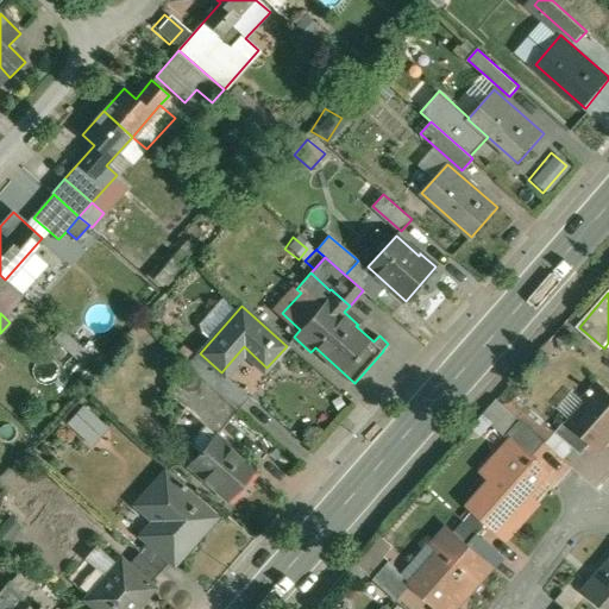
[(221,372),(200,353),(189,365),(239,409),(250,397),(221,372)]
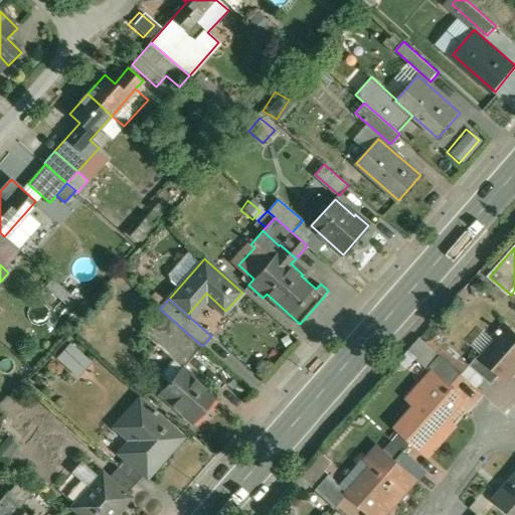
[(202,346),(160,309),(141,331),(182,367),(182,366),(183,367),(202,346)]
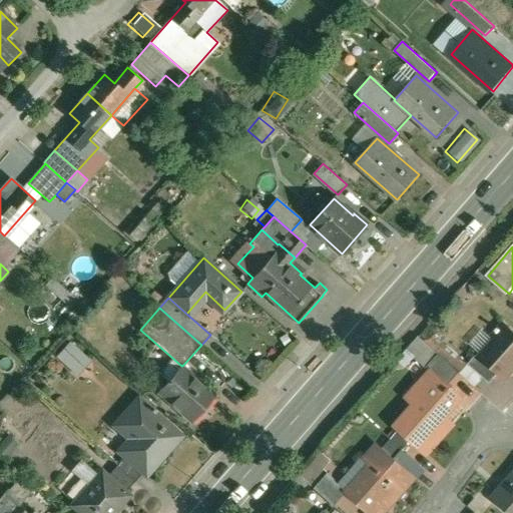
[(499,331),(494,336),(497,339),(483,354),(480,352),(469,363),(491,382),(500,372),(506,377),(512,369),(512,329),(505,323),(500,329),(500,328),(498,330),(499,331)]
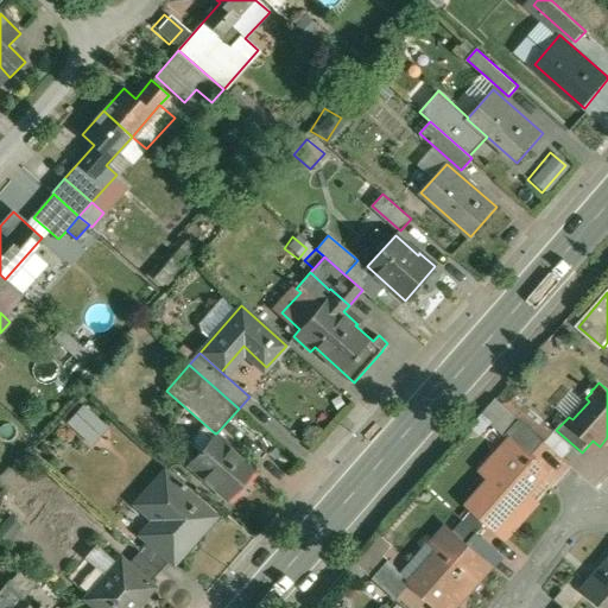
[(87,445),(103,428),(77,403),(61,422),(87,445)]
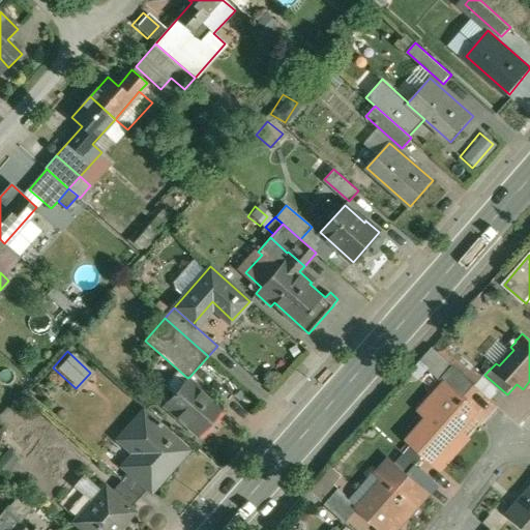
[(475,384),(453,364),(441,379),(446,383),(447,382),(464,398),(475,384)]
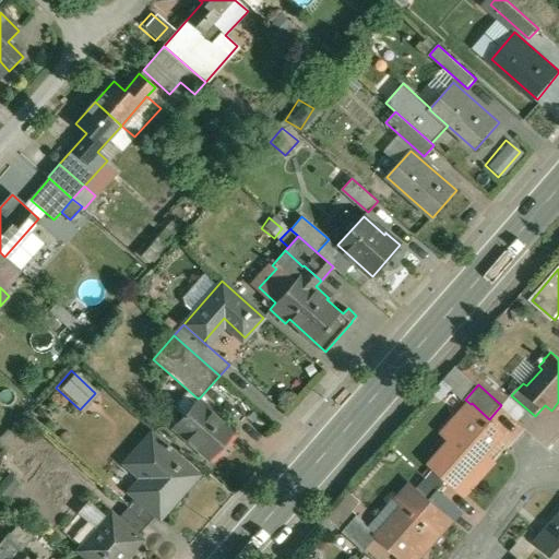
[(199,399),(198,397),(198,399),(174,426),(211,459),(235,430),(199,399)]
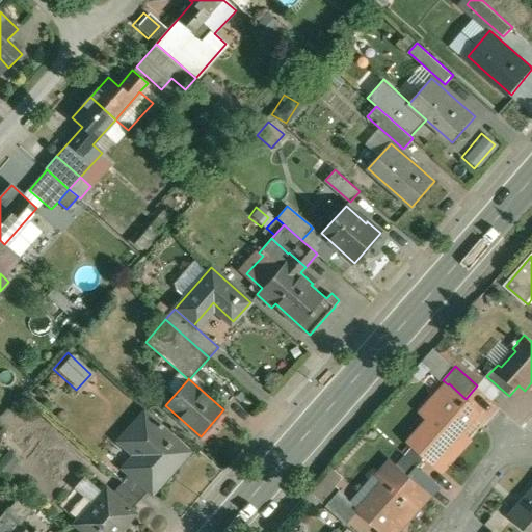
[(440,419),(417,445),(445,470),(464,448),(455,440),(462,429),(479,411),(466,399),(449,383),(448,384),(427,407),(440,419)]
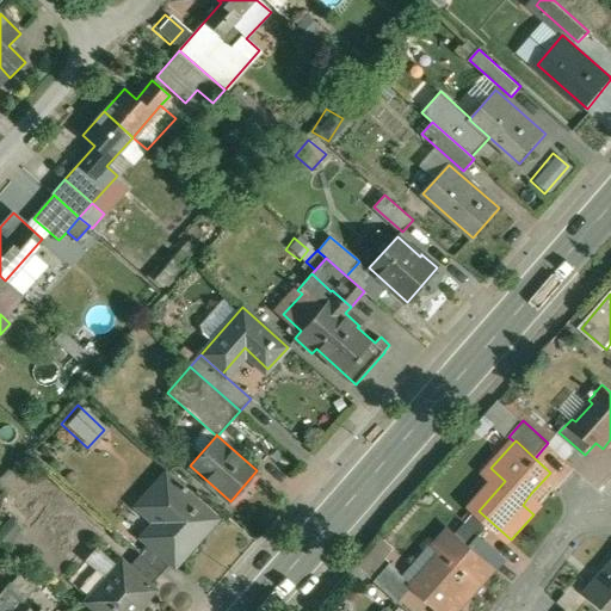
[(217,520),(166,475),(146,498),(165,514),(144,538),(150,543),(172,562),(176,566),(217,520)]
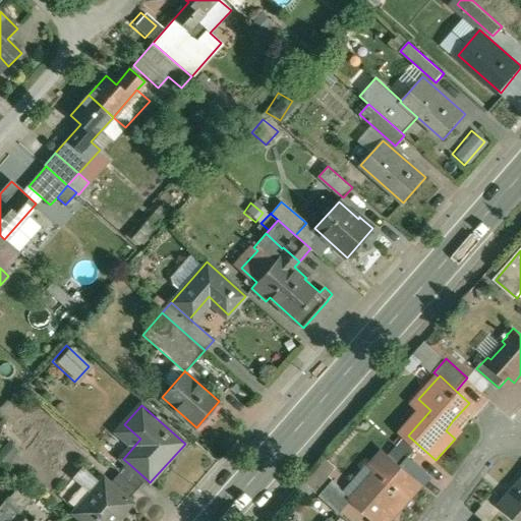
[(388,520),(421,484),(385,452),(372,466),(382,474),(356,503),(377,520),(388,520)]
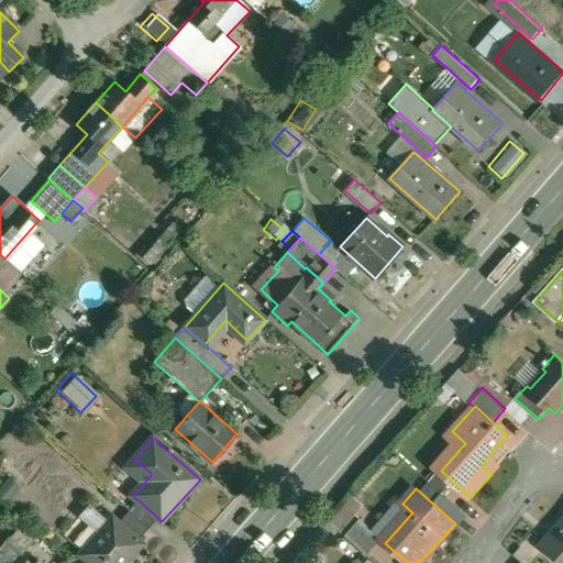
[(158,518),(139,500),(131,510),(151,528),(158,518)]
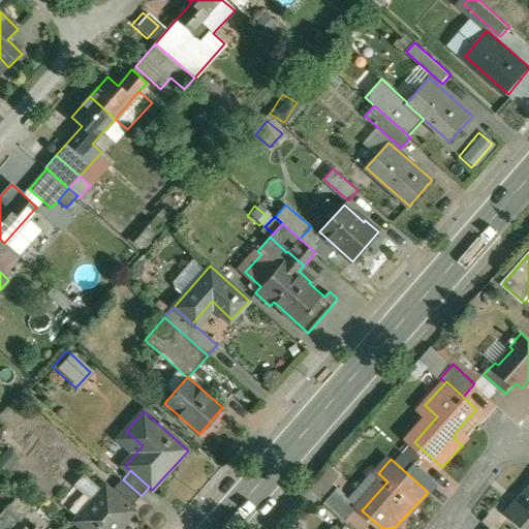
[(142,496),(123,479),(112,492),(130,508),(142,496)]
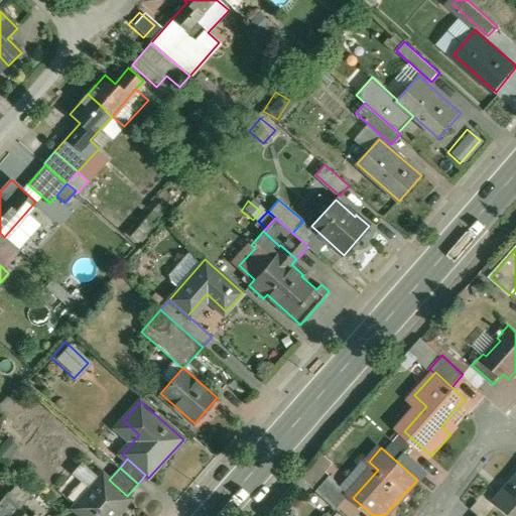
[(104,476),(75,509),(83,515),(115,515),(130,499),(127,496),(109,480),(104,476)]
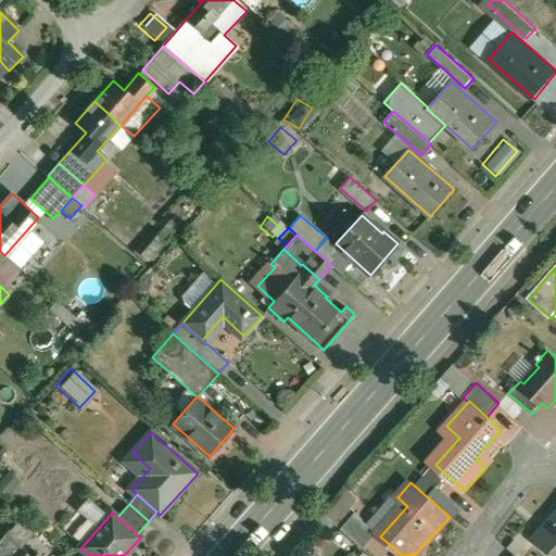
[(377,532),(354,513),(340,529),(363,548),(377,532)]
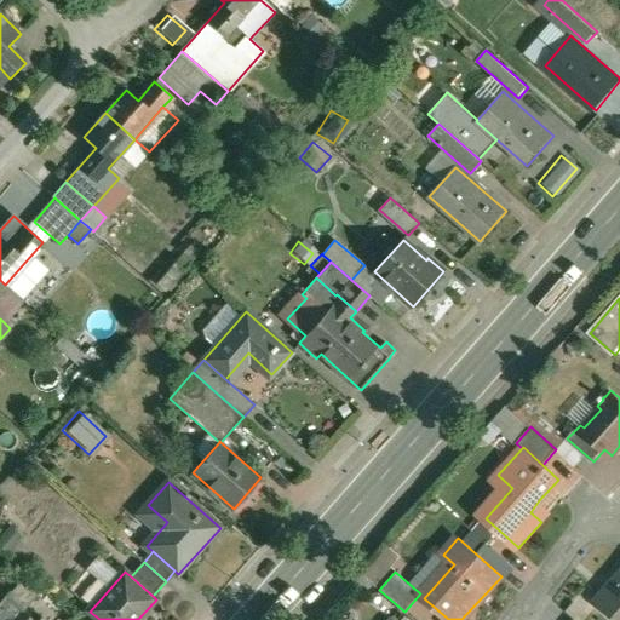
[(619,619),(619,573),(597,600),(619,619)]
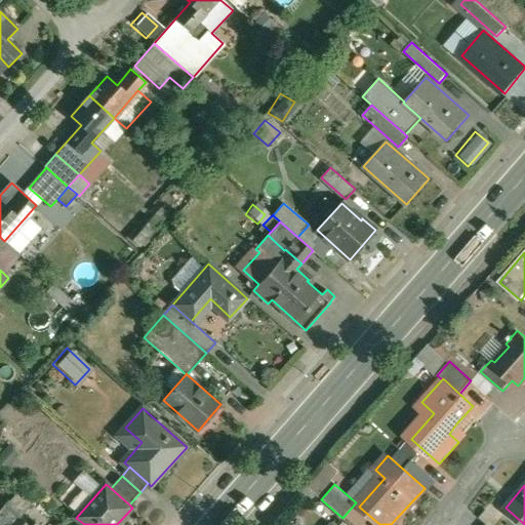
[(29,524),(10,509),(0,519),(0,524),(29,524)]
